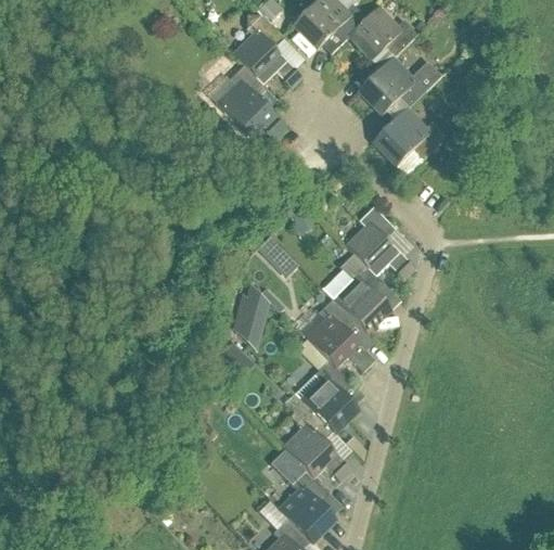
[(272,17),(282,9),(274,0),(270,0),(262,8),(272,17)]
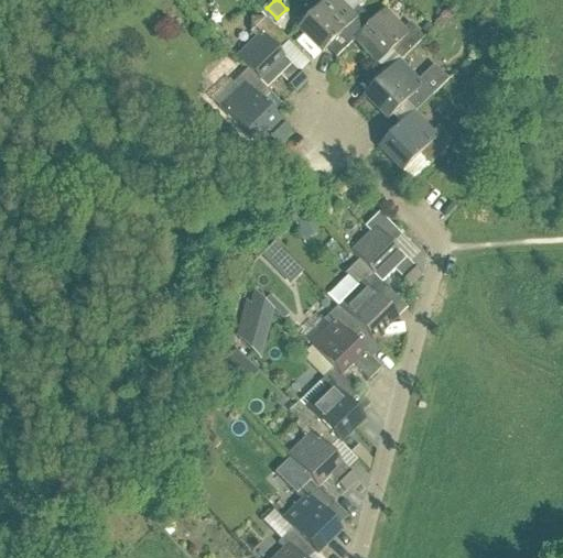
[(321,0),(298,22),(322,47),(339,31),(349,41),(354,36),(353,35),(372,17),(371,17),(358,2),(352,9),(343,0),(321,0)]
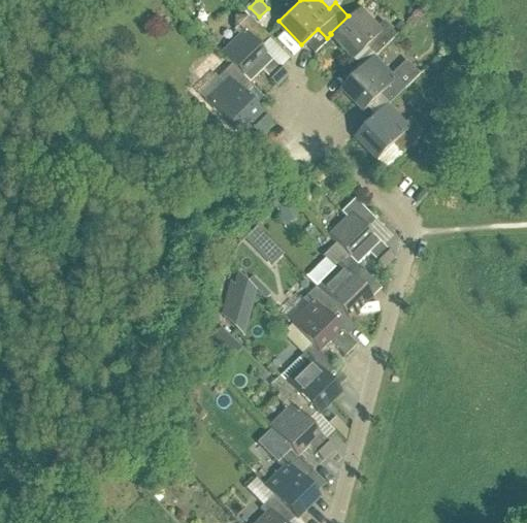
[(330,33),(331,34),(353,57),(366,43),(375,53),(397,31),(384,18),(377,23),(360,4),(348,15),(349,15),(330,33)]
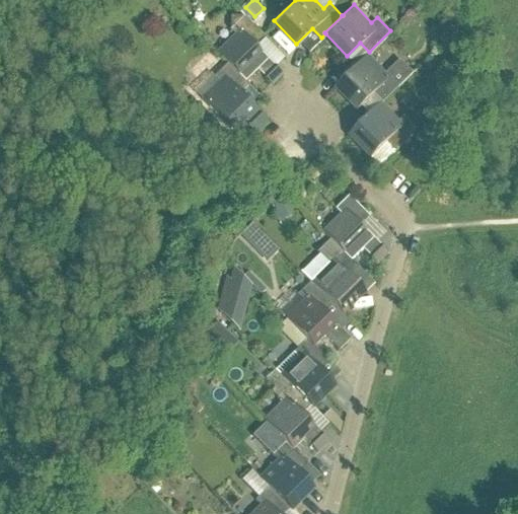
[(245,78),(246,78),(256,67),(271,81),(282,70),(255,44),(265,34),(244,13),(230,13),(230,26),(235,31),(217,50),(227,60),(228,60),(245,78)]
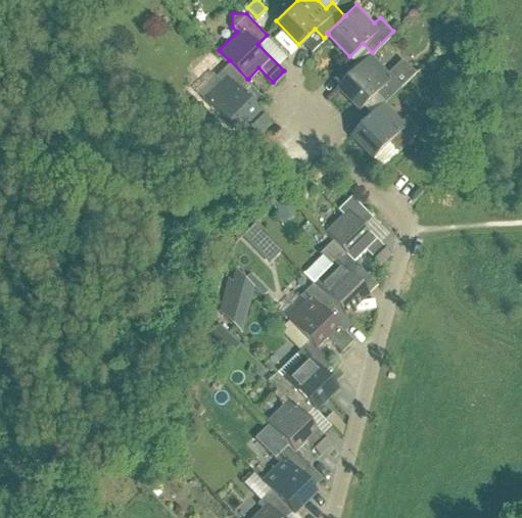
[(401,22),(397,17),(391,24),(396,28),(401,22)]
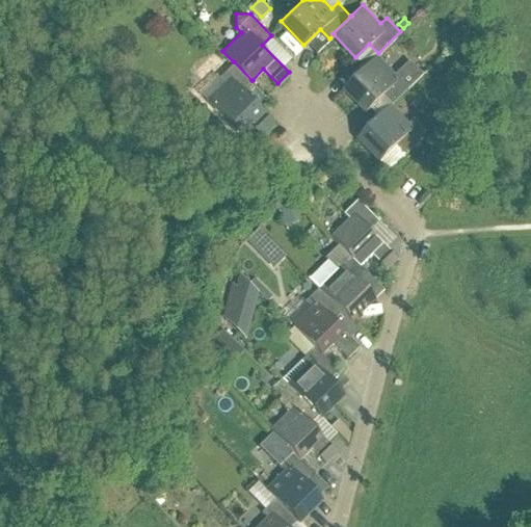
[(346,82),(342,87),(364,111),(369,106),(382,93),(391,102),(414,80),(424,70),(410,56),(400,67),(395,72),(376,53),(346,82)]
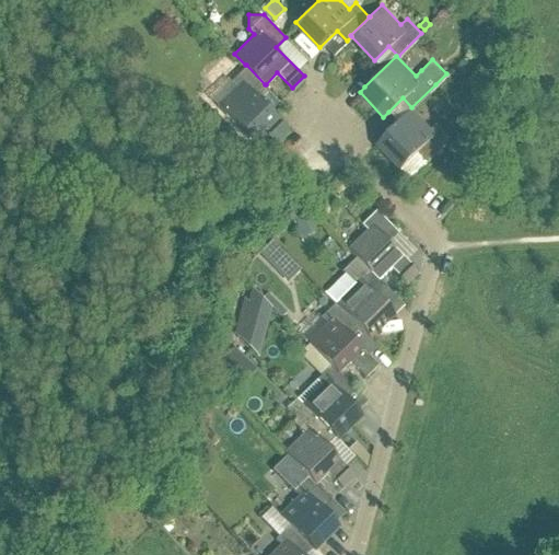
[(269,88),(266,84),(265,84),(246,65),(245,65),(231,79),(237,84),(217,104),(247,135),(255,142),(268,129),(279,141),(291,129),(259,97),(269,88)]
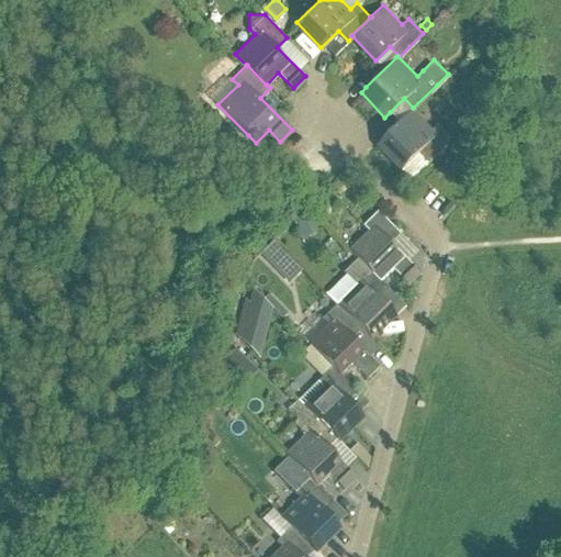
[(430,129),(412,109),(376,144),(399,169),(404,164),(418,149),(428,159),(451,137),(437,122),(430,129)]
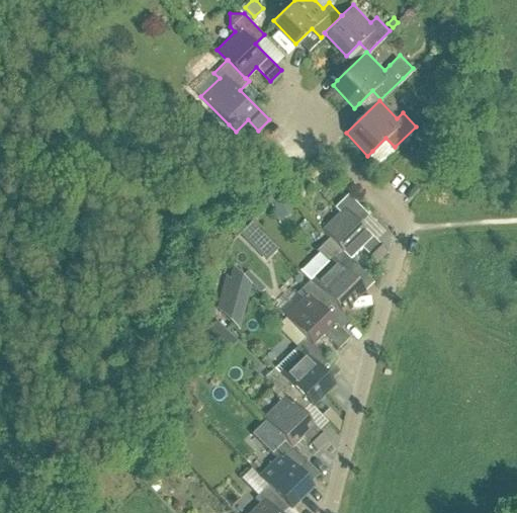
[(313,160),(305,168),(314,178),(322,170),(313,160)]
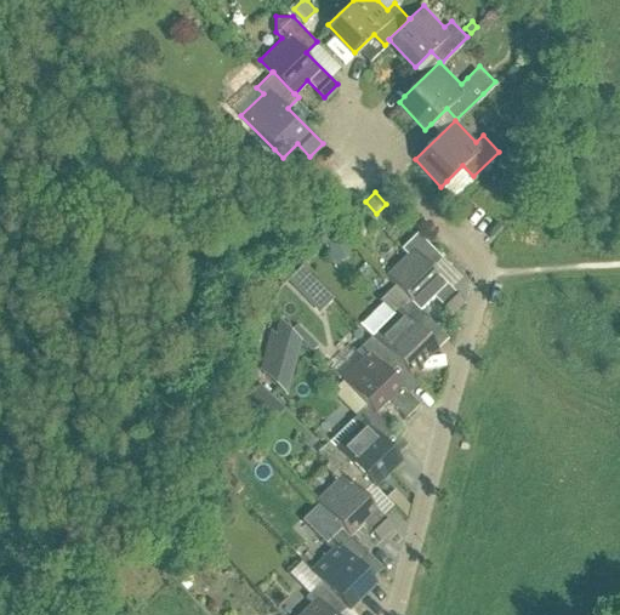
[(420,308),(420,307),(433,295),(450,312),(464,300),(432,267),(443,256),(417,231),(402,246),(409,254),(387,275),(396,285),(403,292),(404,291),(420,308)]
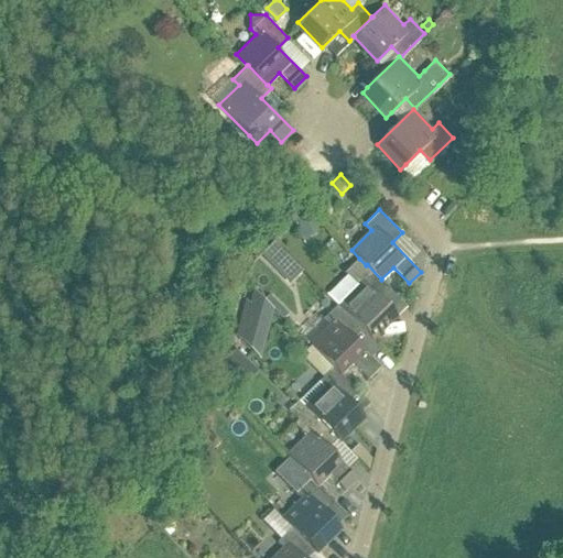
[(306,237),(320,232),(313,214),(300,218),(306,237)]
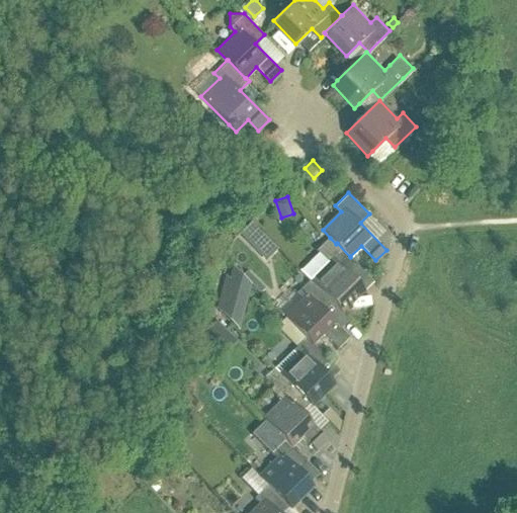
[(255,244),(265,235),(252,221),(242,231),(255,244)]
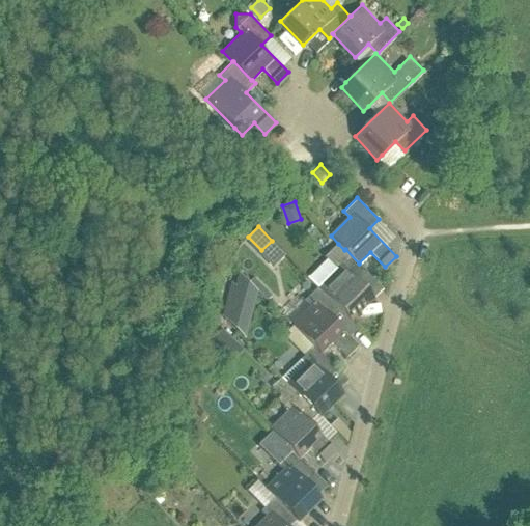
[(366,270),(359,263),(359,264),(345,249),(344,250),(338,244),(326,257),(328,259),(309,277),(317,285),(318,285),(339,307),(339,308),(345,315),(370,292),(357,279),(366,270)]
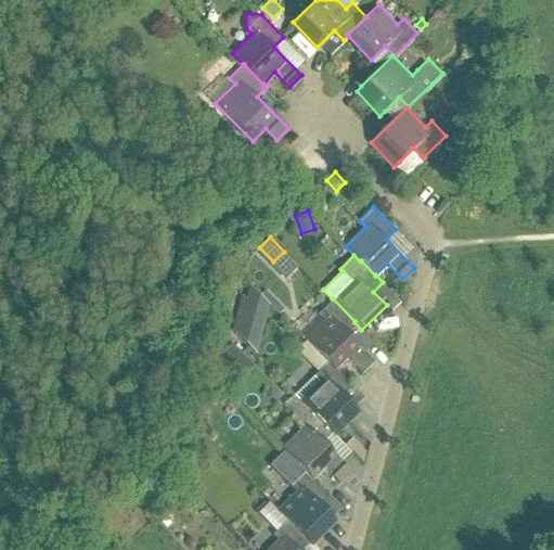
[(242,296),(234,329),(257,353),(269,304),(249,285),(245,301),(242,296)]
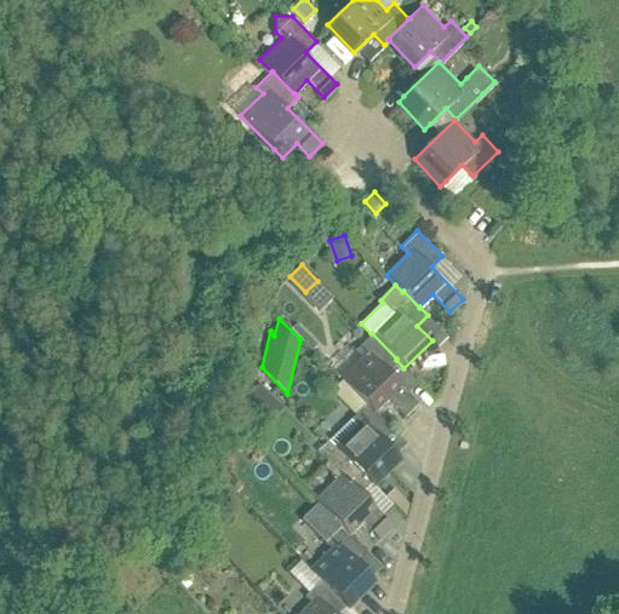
[(387,368),(396,360),(396,359),(372,333),(371,333),(356,349),(362,355),(340,377),(366,402),(367,402),(373,409),(374,409),(387,397),(407,418),(420,403),(401,383),(387,368)]
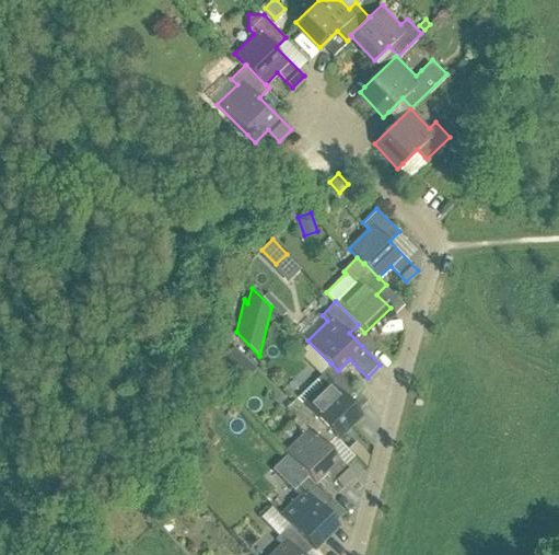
[(297,396),(312,412),(313,412),(334,432),(336,434),(341,439),(364,416),(359,408),(345,394),(353,386),(338,370),(337,370),(332,363),(330,363),(297,396)]
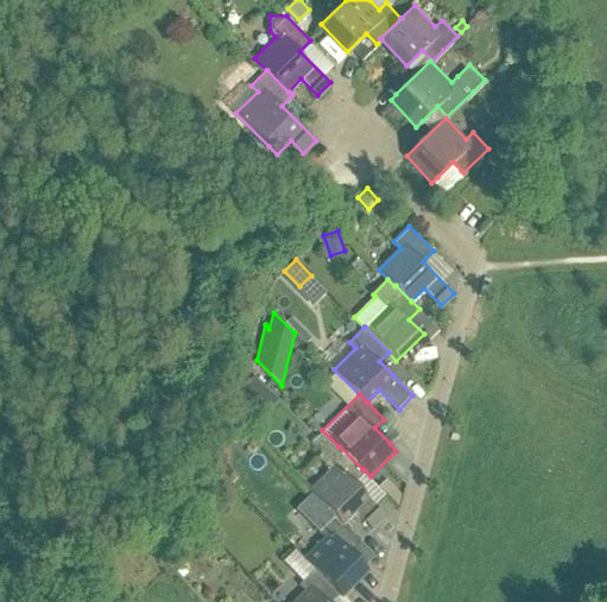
[(238,422),(229,430),(240,442),(242,444),(251,435),(244,428),(238,422)]
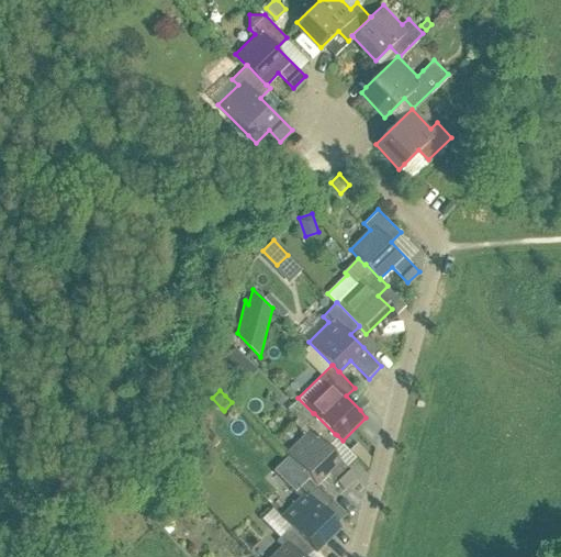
[(327,445),(337,435),(335,434),(314,413),(313,413),(300,427),(305,433),(285,453),(289,456),(309,476),(309,475),(316,483),(328,471),(344,487),(356,475),(327,445)]
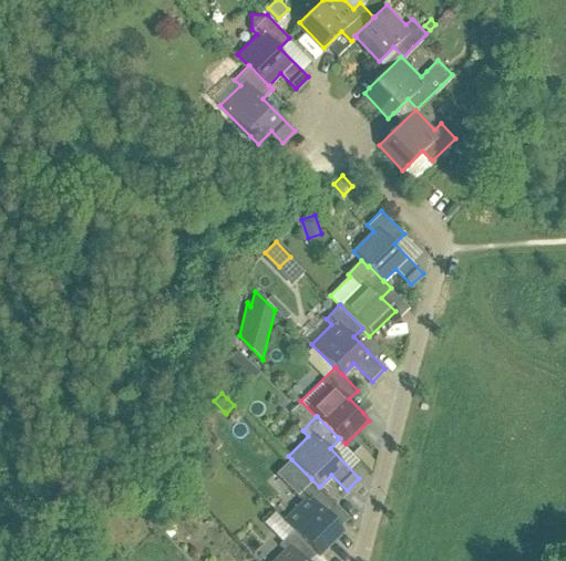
[(291,459),(278,473),(298,492),(304,499),(284,518),(292,528),(294,528),(315,549),(317,551),(322,557),(342,537),(347,532),(339,526),(326,511),(335,502),(319,487),(311,478),(311,479),(291,459)]
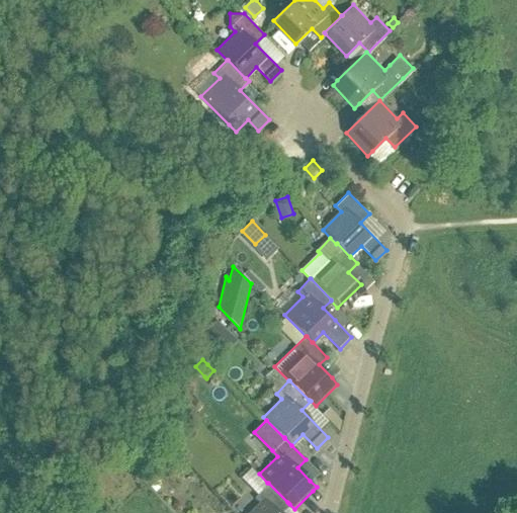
[(279,512),(280,512),(289,504),(287,502),(268,483),(267,483),(255,496),(260,501),(247,512),(279,512)]
